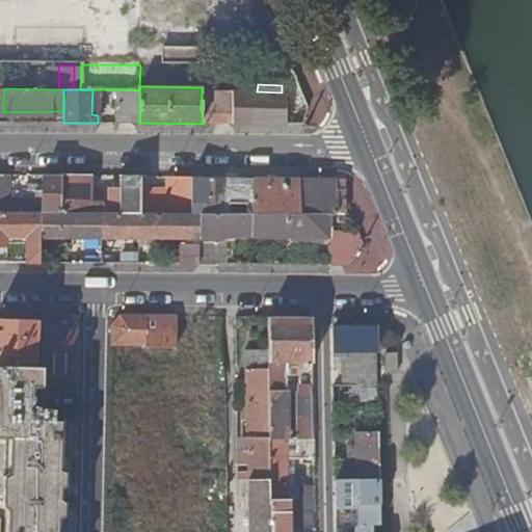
[(117,123),(139,123),(139,89),(118,89),(117,123)]
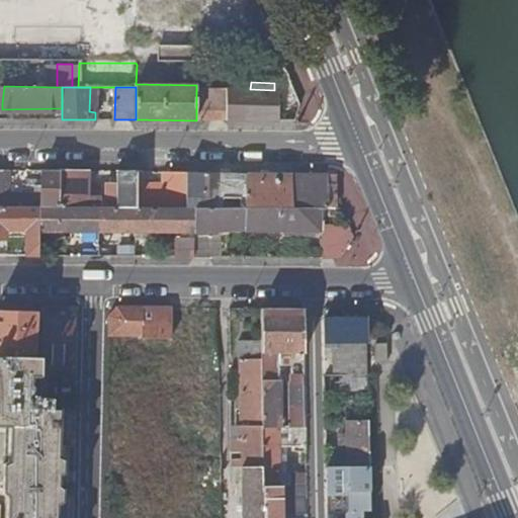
[(228,89),(196,88),(196,110),(227,111),(228,89)]
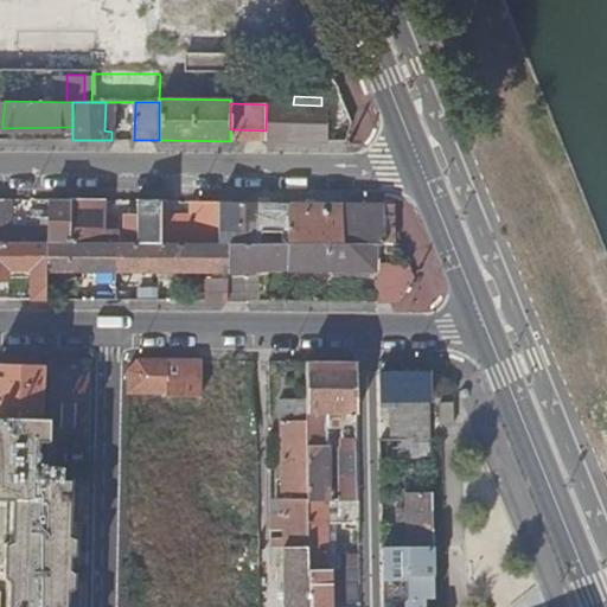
[(266,141),(327,141),(327,106),(321,106),(293,104),(267,104),(266,131),(266,141)]
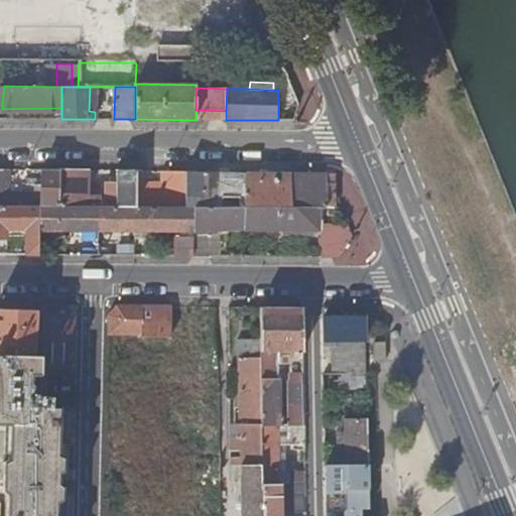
[(196,120),(226,120),(226,111),(196,110),(196,120)]
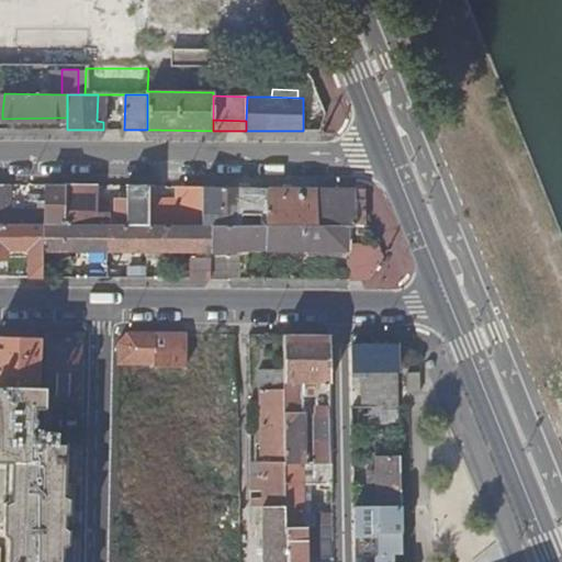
[(0,183),(0,224),(24,225),(24,216),(2,216),(2,184),(0,183)]
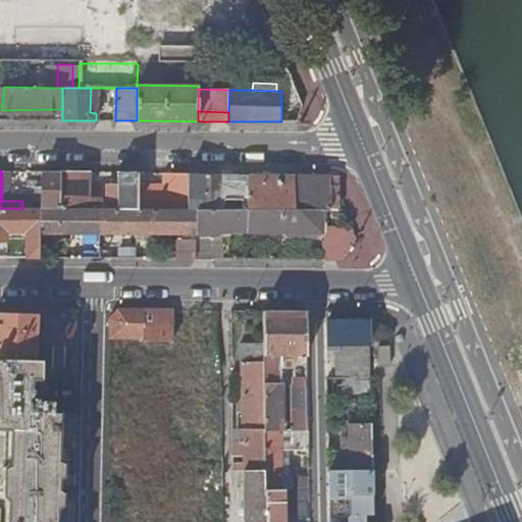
[(42,208),(59,208),(59,171),(43,171),(42,194),(42,201),(42,208)]
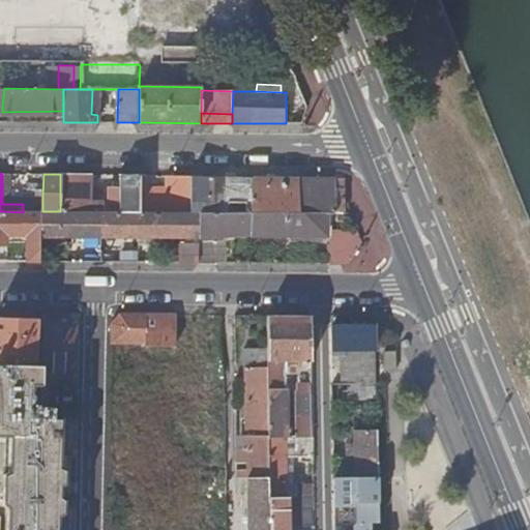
[(60,211),(138,212),(138,176),(120,175),(120,204),(115,203),(79,202),(80,175),(60,174),(60,211)]
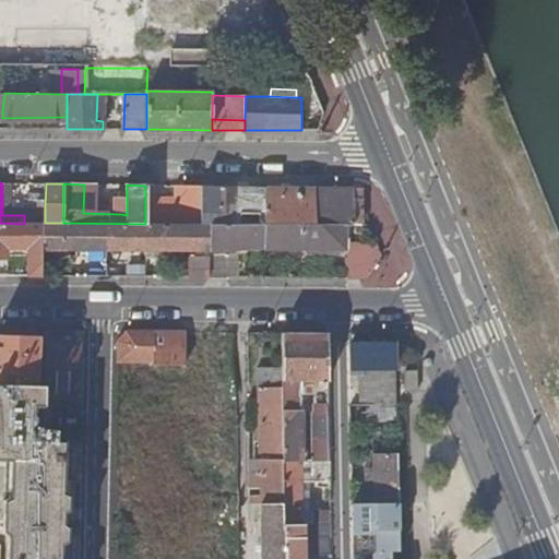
[(145,224),(202,224),(202,186),(177,186),(176,199),(154,199),(155,186),(145,186),(145,224)]
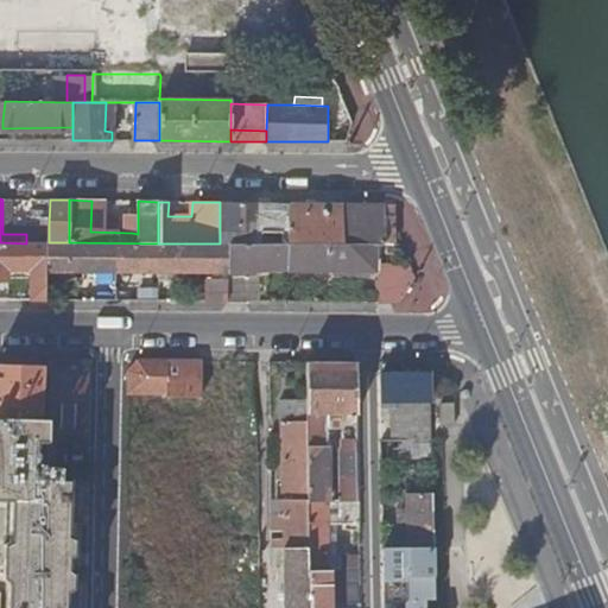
[(220,244),(227,242),(255,244),(255,233),(267,233),(268,203),(220,202),(220,244)]
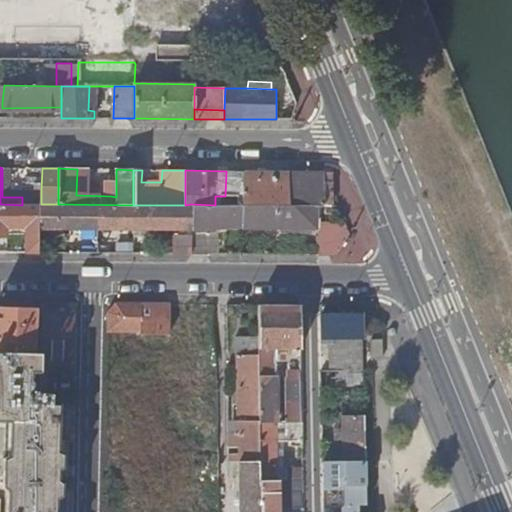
[(242,205),(289,205),(289,172),(242,172),(242,177),(242,191),(242,205)]
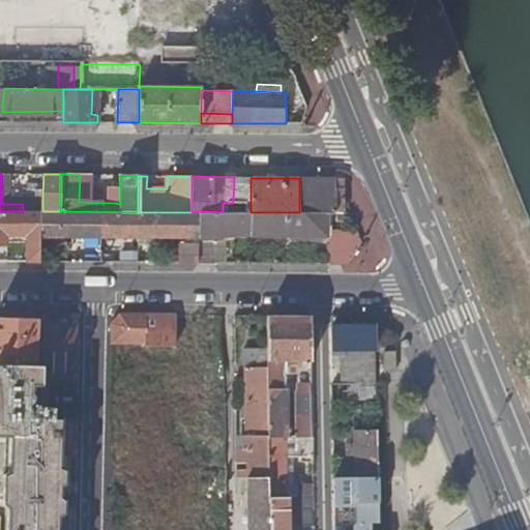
[(299,212),(325,212),(343,212),(343,194),(341,188),(334,187),(334,178),(299,178),(299,212)]
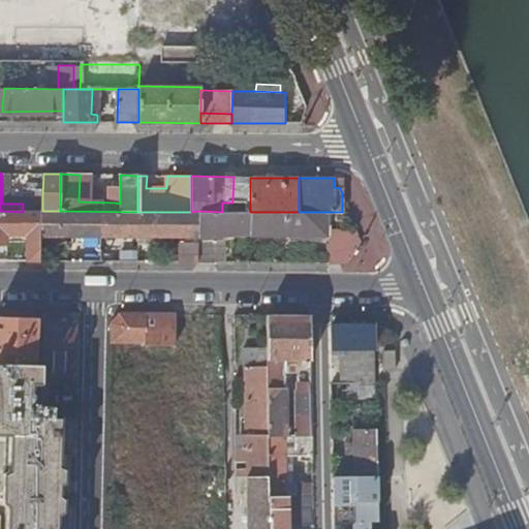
[(0,234),(39,235),(39,212),(23,212),(0,211),(0,234)]
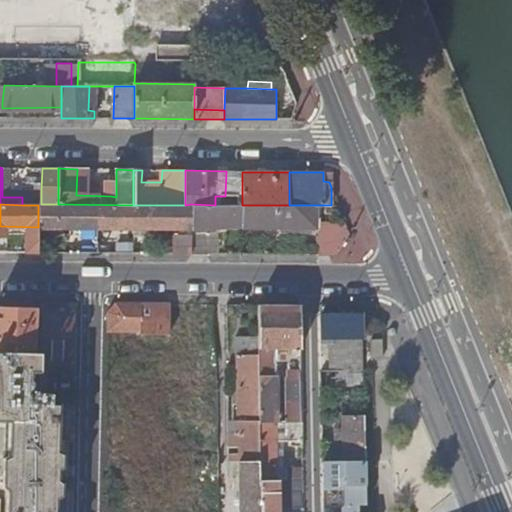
[(191,235),(191,231),(191,225),(191,204),(185,205),(133,205),(58,204),(41,204),(38,205),(38,227),(38,228),(176,230),(175,254),(190,254),(191,235)]
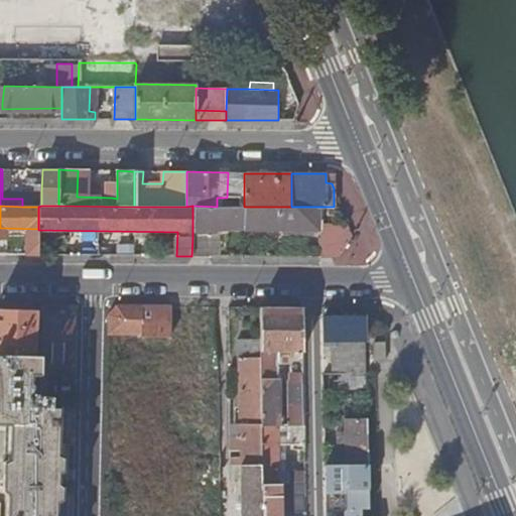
[(192,227),(243,228),(244,207),(240,207),(217,207),(192,206),(192,227)]
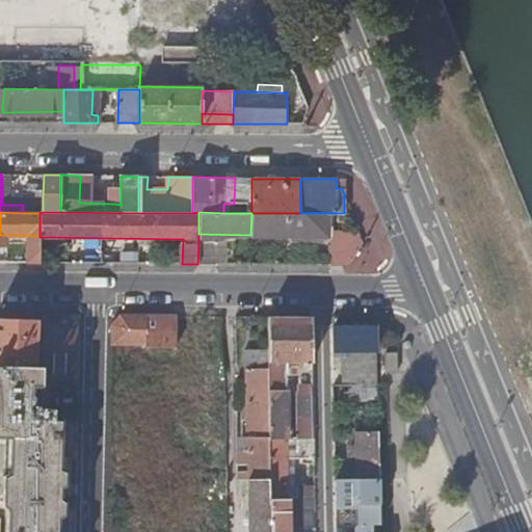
[(250,235),(250,236),(326,237),(326,213),(300,213),(251,213),(250,235)]
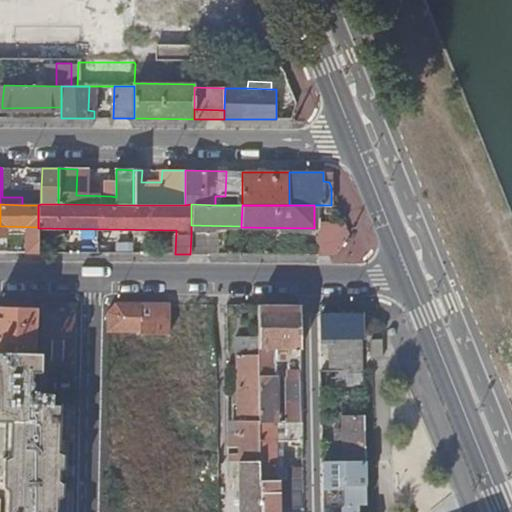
[(318,222),(318,255),(335,255),(349,233),(345,222),(318,222)]
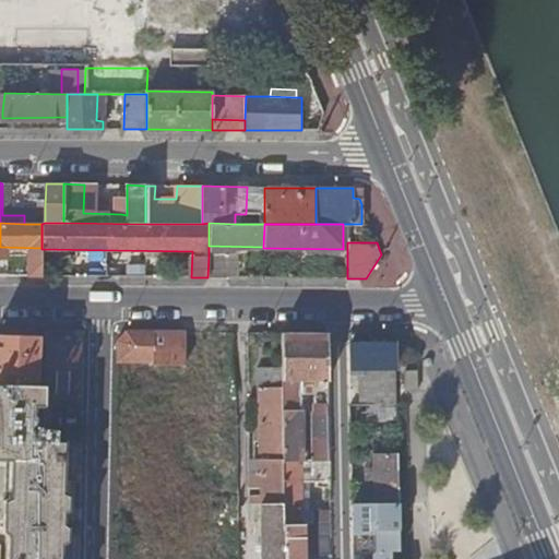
[(207,277),(236,277),(236,253),(209,252),(209,257),(207,277)]
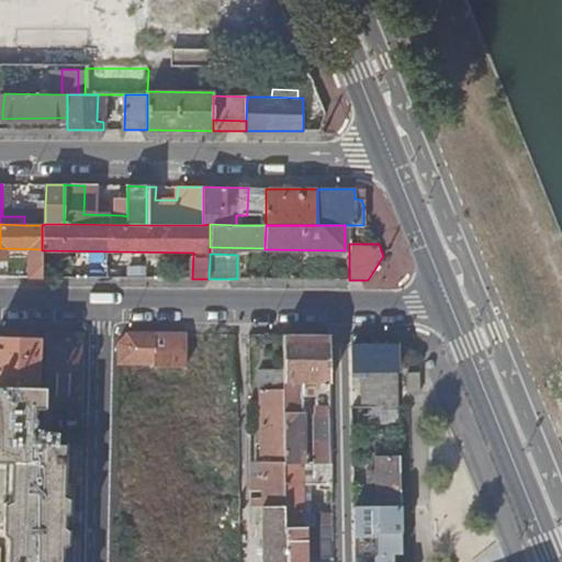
[(41,277),(42,255),(29,255),(27,277),(41,277)]
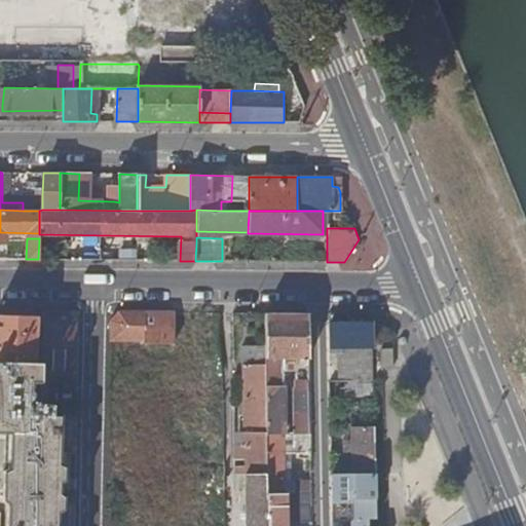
[(110,322),(110,340),(143,340),(143,342),(174,342),(174,311),(119,310),(110,322)]
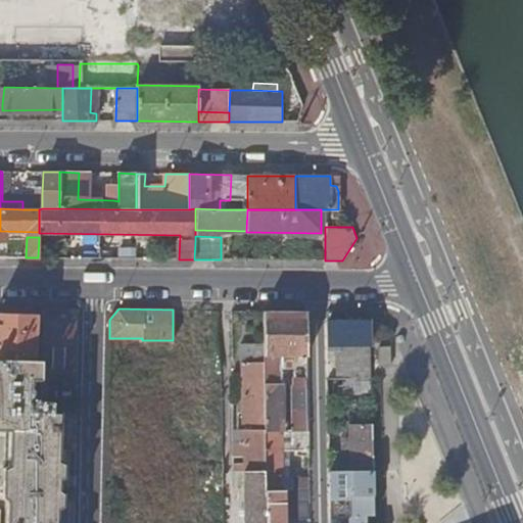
[(264,311),(265,343),(265,378),(265,430),(265,431),(284,431),(283,367),(294,367),(294,355),(307,355),(306,311),(264,311)]
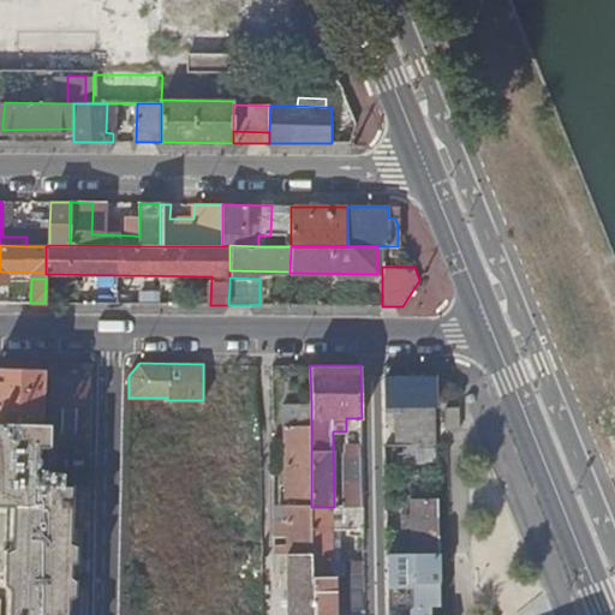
[(0,366),(0,422),(40,424),(41,393),(45,393),(46,384),(41,384),(41,369),(0,366)]
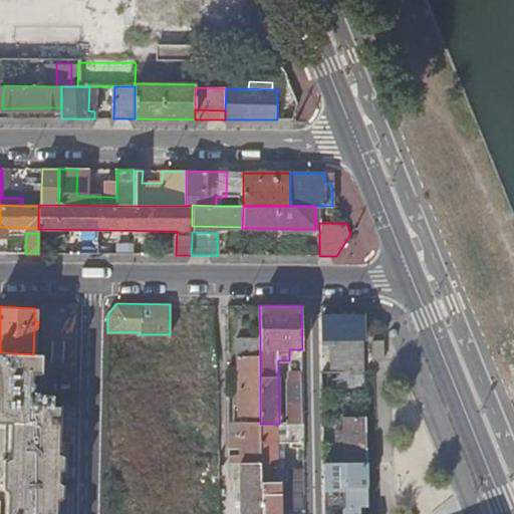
[(72,313),(41,312),(39,354),(39,358),(71,359),(71,339),(71,325),(72,313)]
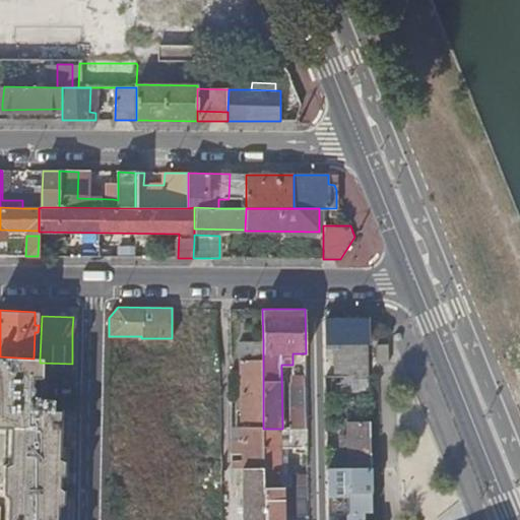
[(347,377),(369,377),(369,352),(368,320),(325,320),(325,343),(342,343),(343,377),(347,377)]
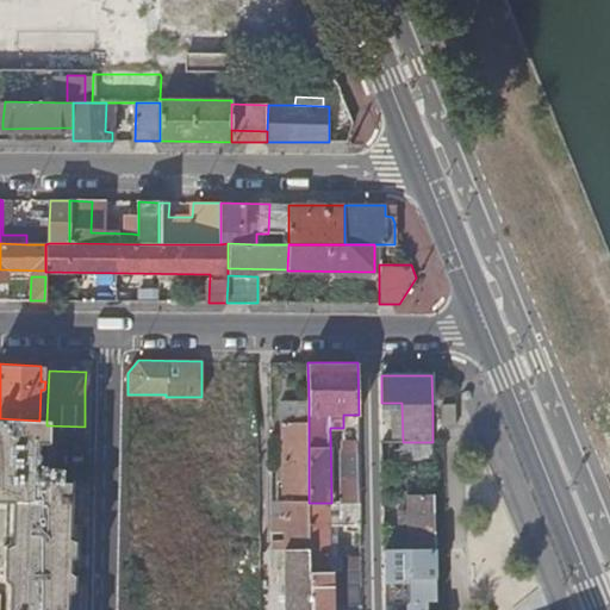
[(272,541),(272,551),(285,551),(309,549),(309,503),(309,502),(309,441),(309,400),(281,400),(284,452),(284,500),(272,500),(272,531),(285,531),(285,541),(272,541)]
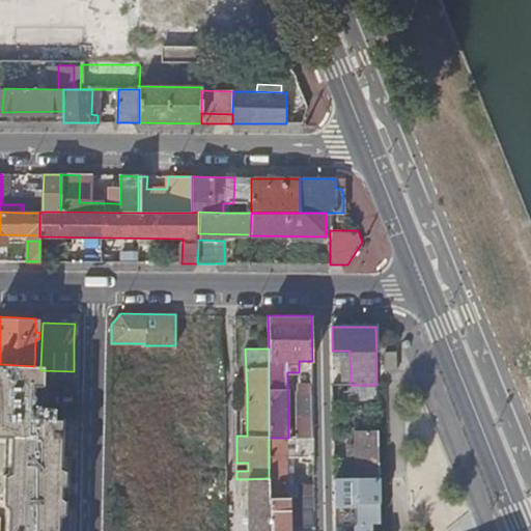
[(56,530),(57,515),(62,513),(62,500),(58,497),(59,485),(62,483),(63,470),(59,468),(61,417),(37,416),(37,435),(30,435),(30,431),(29,431),(30,404),(33,402),(39,402),(39,395),(35,395),(30,393),(30,382),(40,383),(40,370),(40,366),(34,366),(0,364),(0,436),(8,437),(7,472),(3,475),(2,504),(6,507),(5,530),(56,530)]
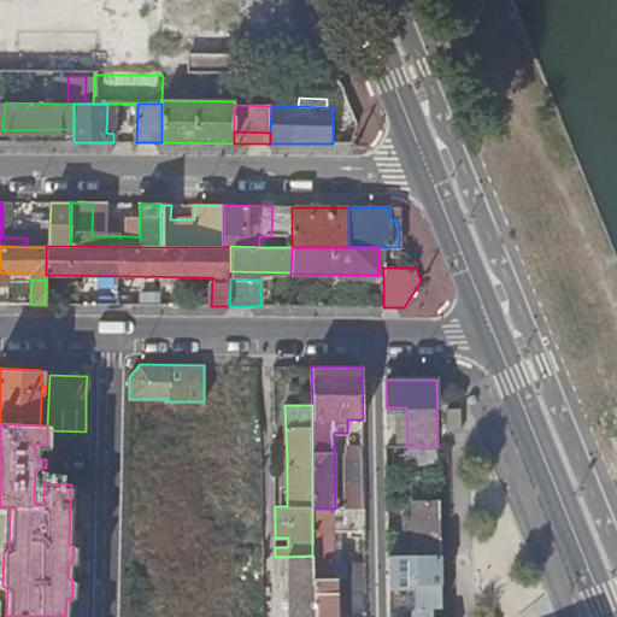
[(407,447),(387,447),(388,465),(413,464),(412,447),(407,447)]
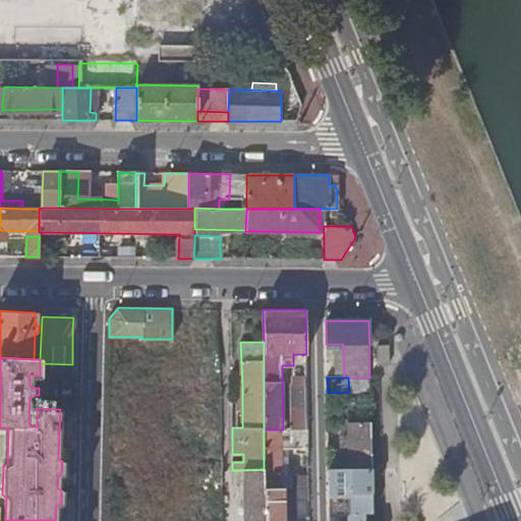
[(308,429),(306,379),(295,379),(296,385),(290,385),(291,429),(308,429)]
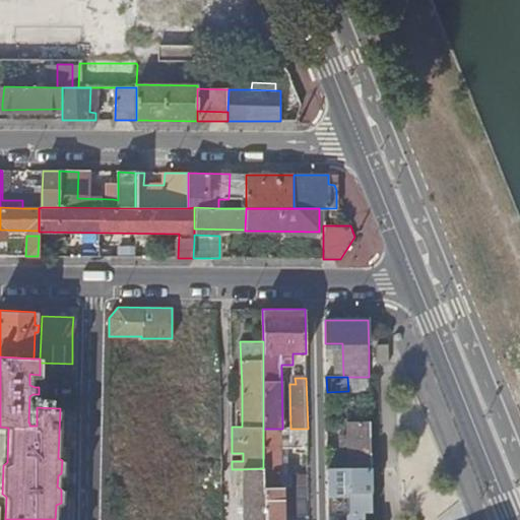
[(347,445),(348,467),(371,467),(370,421),(347,421),(347,436),(347,445)]
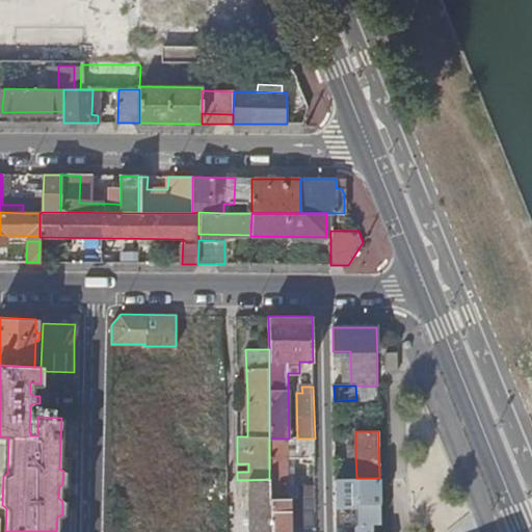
[(269,439),(269,479),(270,499),(289,499),(289,486),(289,458),(296,458),(315,457),(315,439),(297,439),(289,439),(269,439)]
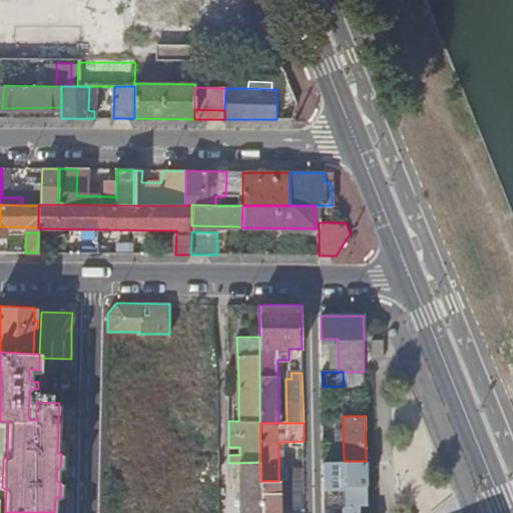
[(366,512),(366,461),(344,461),(324,462),(325,500),(342,499),(342,507),(342,512),(366,512)]
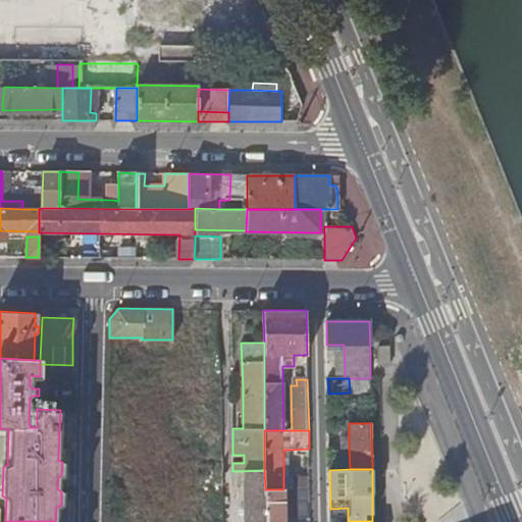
[(264,470),(244,471),(244,521),(265,521),(265,489),(264,470)]
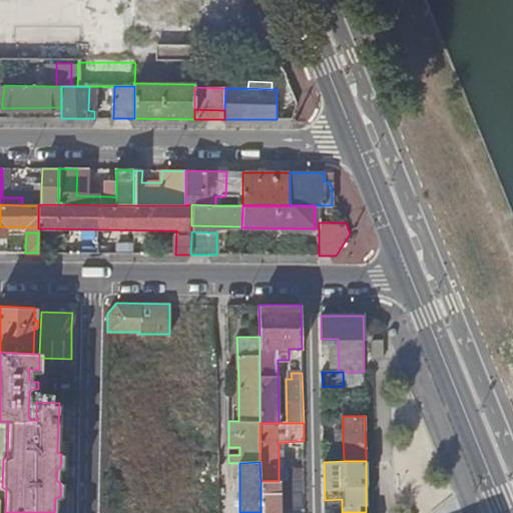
[(279,469),(279,481),(304,481),(304,469),(286,469),(279,469)]
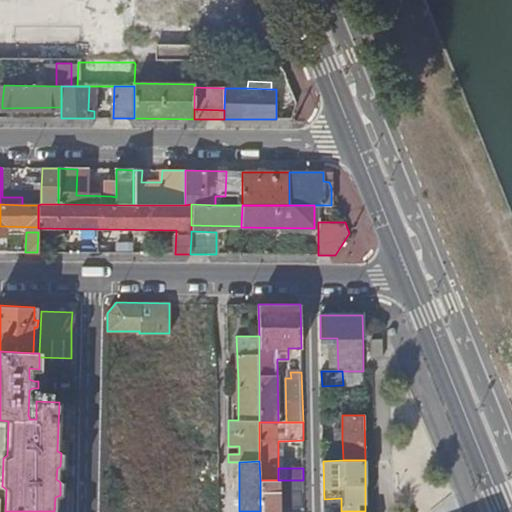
[(260,511),(278,511),(278,490),(278,480),(260,480),(260,511)]
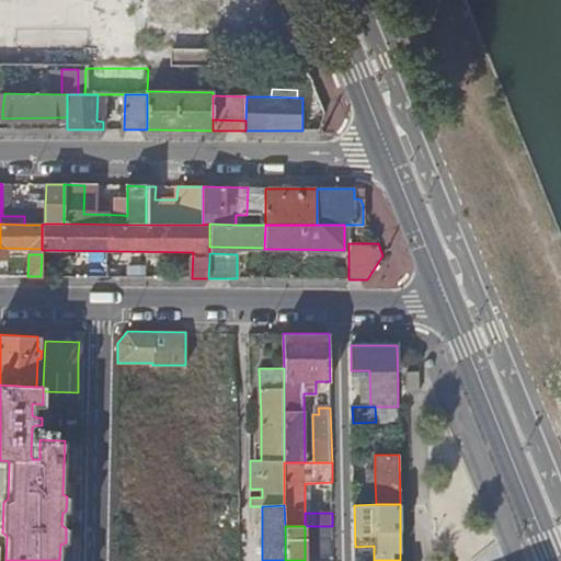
[(332,526),(305,526),(305,537),(332,537),(332,526)]
